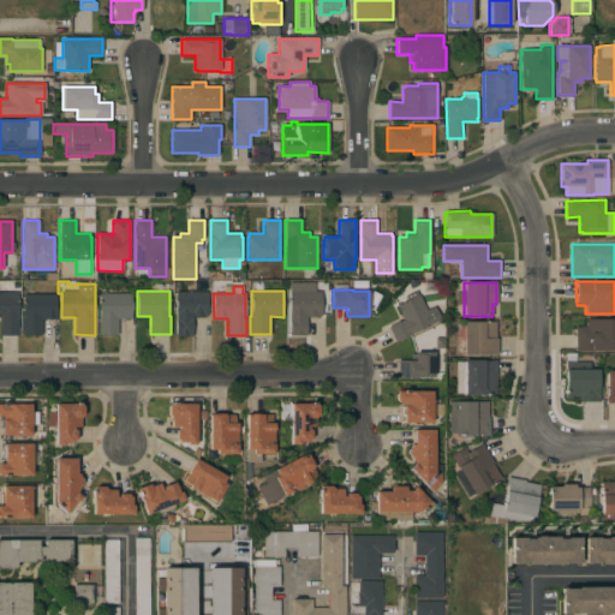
[(322,291),(322,316),(306,316),(306,335),(290,335),(290,291),(322,291)]
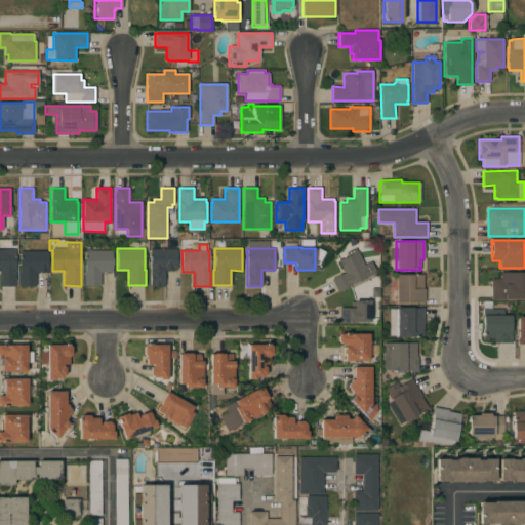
[(0,249),(15,249),(15,286),(0,286),(0,249)]
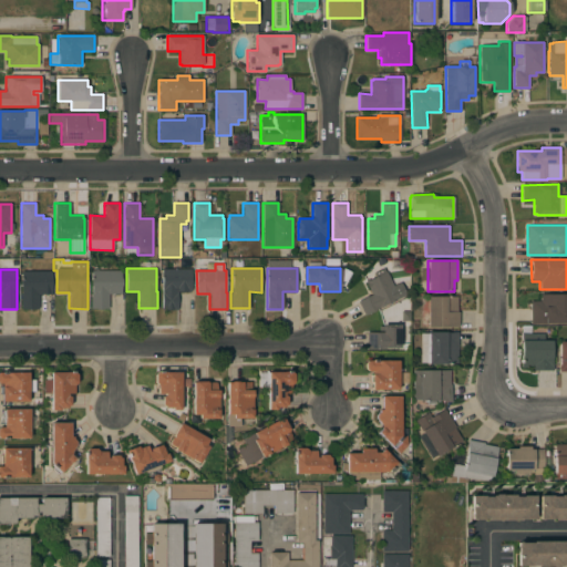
[(192,269),(192,291),(177,291),(177,311),(162,311),(162,269),(192,269)]
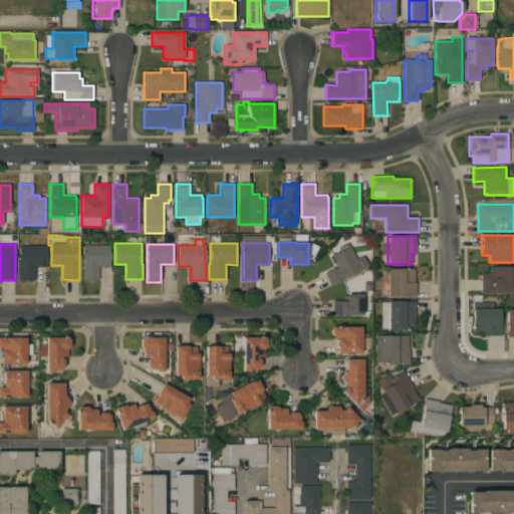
[(82,245),(109,245),(109,266),(98,266),(97,280),(82,280),(82,245)]
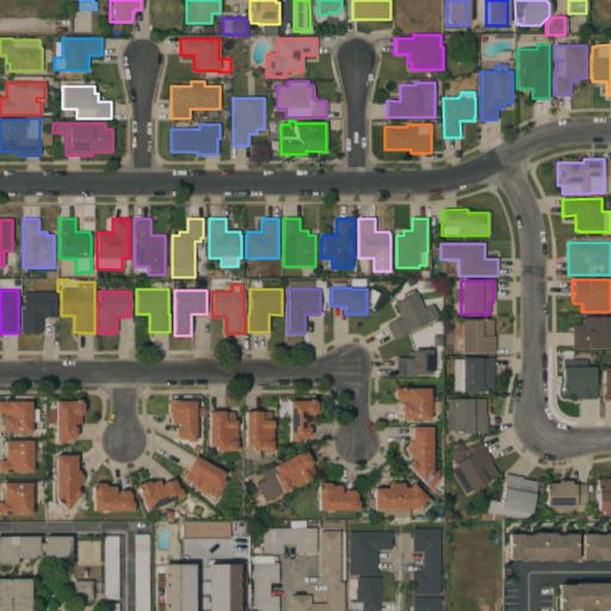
[(55,292),(55,318),(42,318),(42,333),(23,333),(23,292),(55,292)]
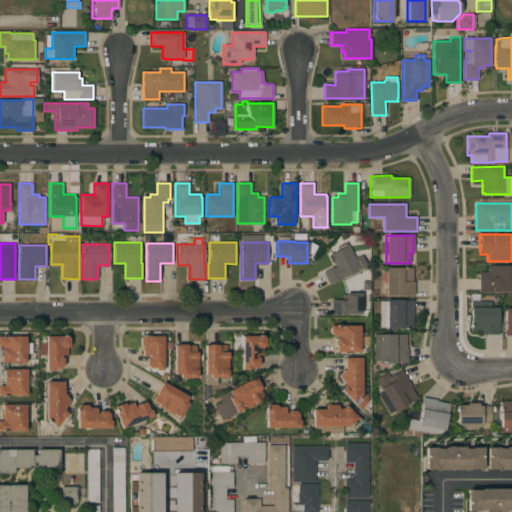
[(323,272),(336,266),(330,254),(349,245),(360,270),(329,285),(323,272)]
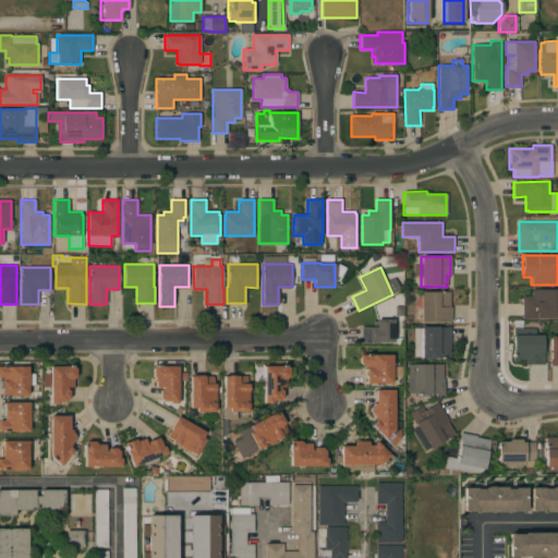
[(557,318),(522,319),(522,296),(532,296),(532,290),(557,290),(557,318)]
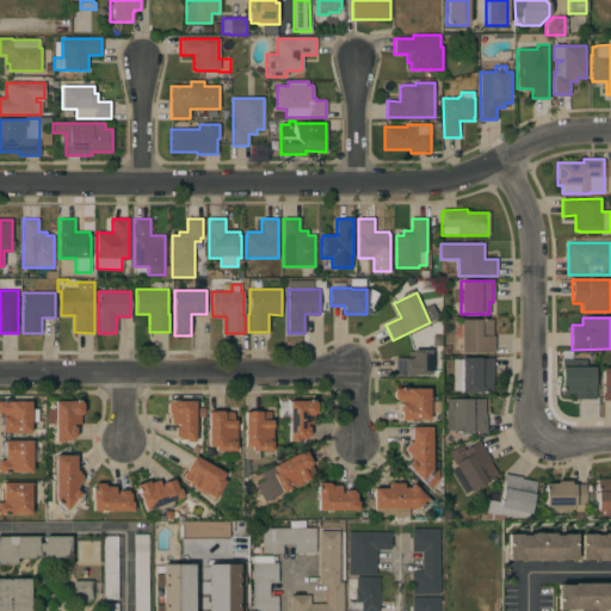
[(461,320),(493,320),(493,337),(495,337),(494,353),(461,353),(461,320)]
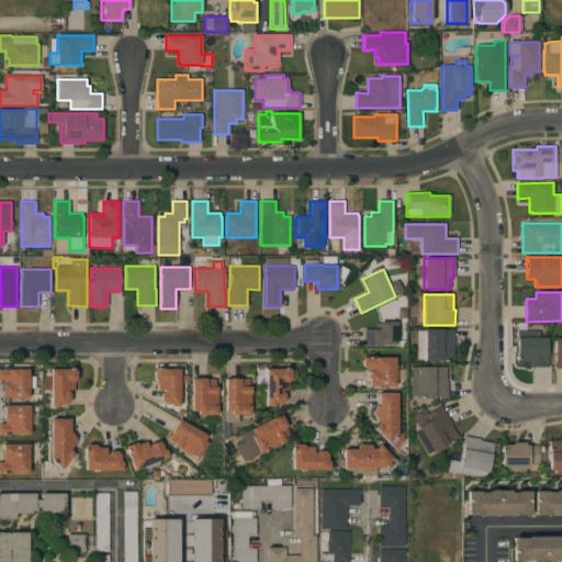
[(375,329),(375,324),(379,324),(379,322),(396,322),(396,326),(402,326),(402,333),(396,333),(396,345),(381,345),(381,346),(363,347),(363,329),(375,329)]
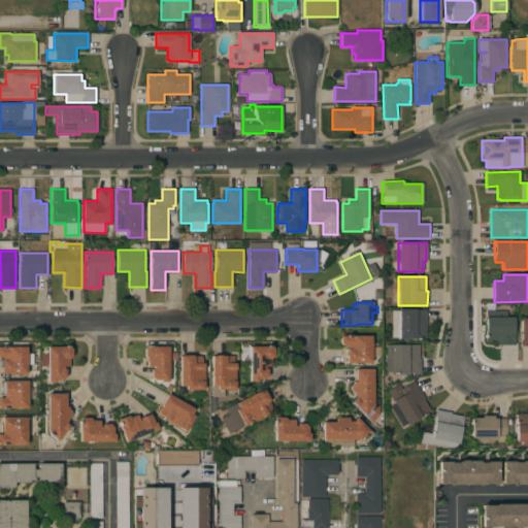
[(486,304),(493,304),(493,311),(506,311),(506,317),(514,317),(513,333),(515,333),(515,345),(495,345),(495,342),(485,341),(486,304)]
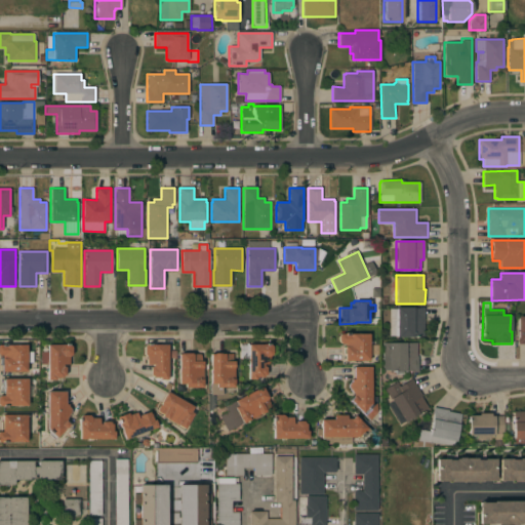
[(390,309),(397,309),(397,308),(423,308),(423,336),(413,336),(413,337),(397,337),(397,336),(390,336),(390,309)]
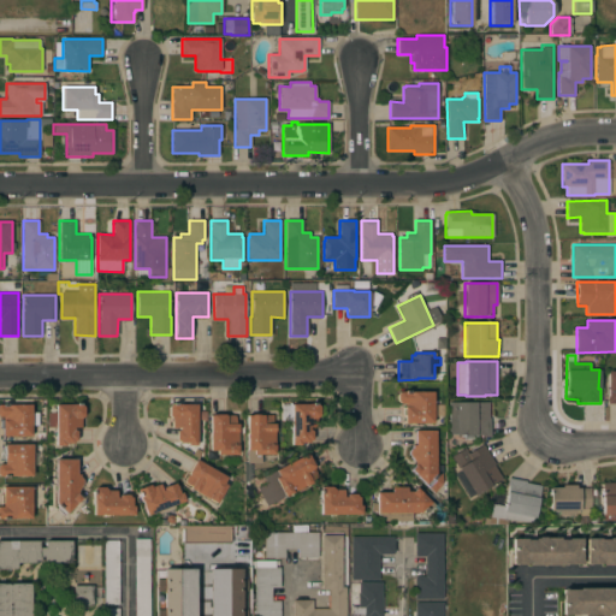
[(432,391),(432,424),(404,424),(404,403),(400,403),(397,401),(397,395),(401,391),(432,391)]
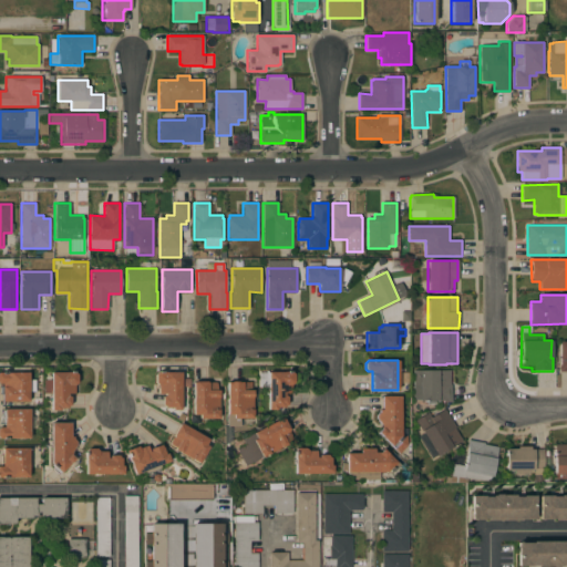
[(450,370),(450,384),(451,384),(452,402),(445,402),(445,401),(435,401),(435,403),(428,404),(428,401),(420,401),(420,400),(413,400),(413,370),(450,370)]
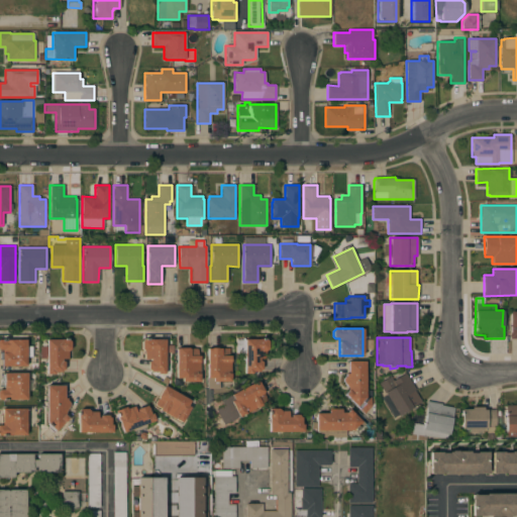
[(0,339),(25,339),(25,367),(2,366),(2,349),(0,349),(0,339)]
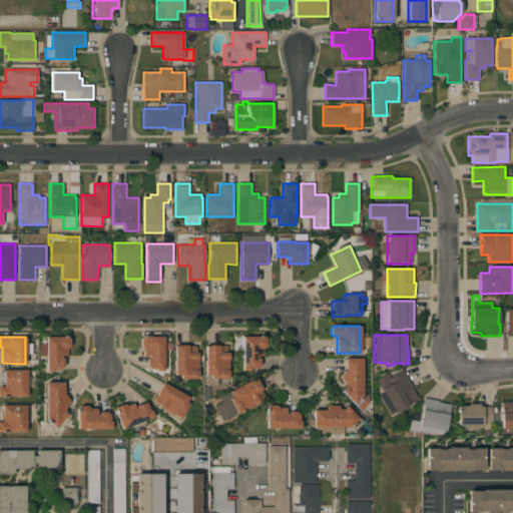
[(69,346),(67,349),(67,356),(61,356),(61,358),(63,360),(63,366),(60,368),(60,369),(54,369),(53,371),(46,371),(46,356),(39,356),(39,343),(46,344),(46,337),(67,337),(69,339),(69,346)]
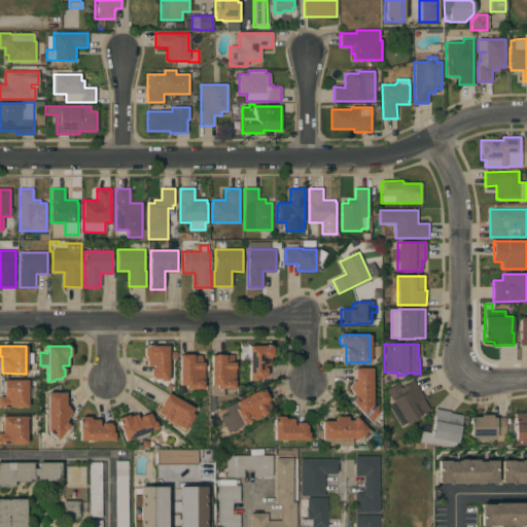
[(168,346),(168,381),(161,381),(161,379),(153,379),(153,378),(150,377),(150,370),(153,367),(152,365),(147,365),(147,358),(144,356),(144,348),(146,346),(168,346)]
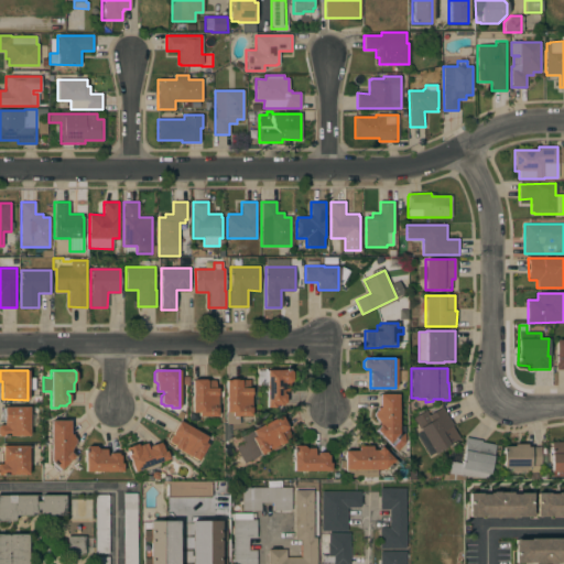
[(282,405),(274,405),(274,408),(267,408),(267,370),(290,370),(292,371),(292,380),(290,382),(290,391),(282,391),(282,393),(285,394),(285,402),(282,404),(282,405)]
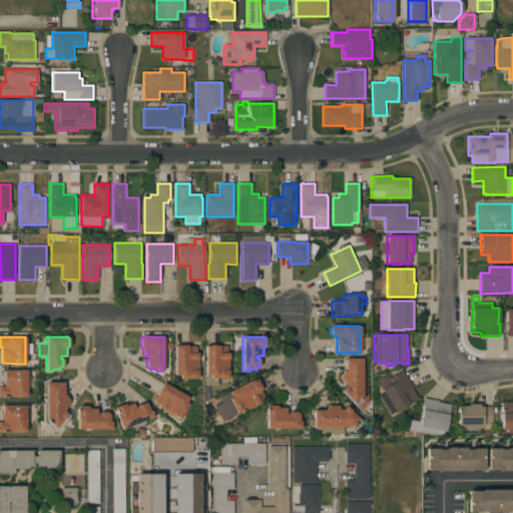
[(198,378),(180,379),(180,375),(174,376),(174,346),(196,346),(196,353),(197,353),(198,378)]
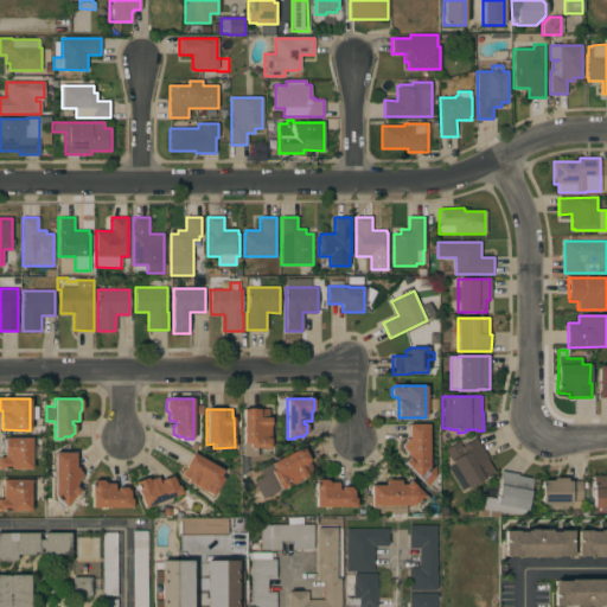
[(268,409),(268,417),(270,417),(270,447),(257,447),(257,457),(243,457),(243,409),(268,409)]
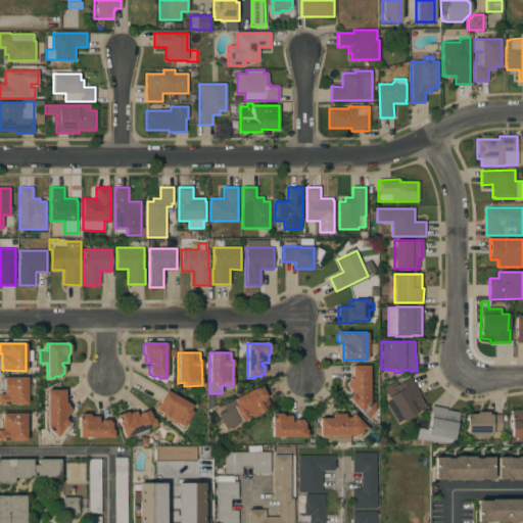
[(347,398),(351,395),(350,390),(349,390),(349,389),(347,387),(346,386),(346,384),(347,382),(348,381),(349,380),(349,378),(351,378),(351,365),(370,365),(369,401),(375,401),(375,411),(368,418),(347,398)]
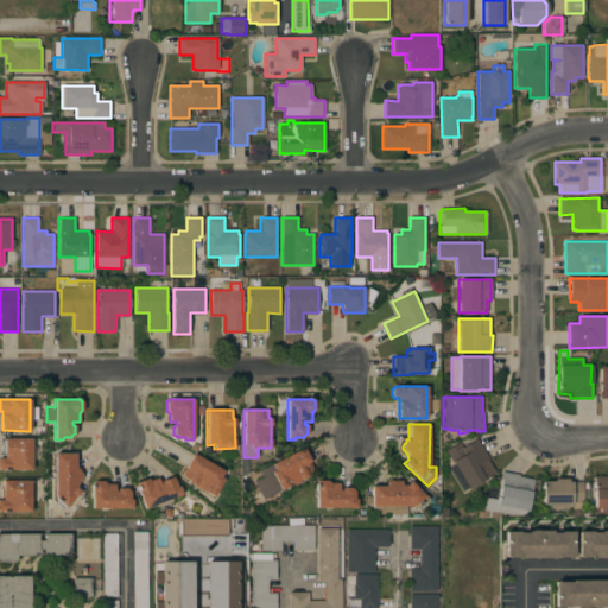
[(0,458),(4,458),(4,438),(31,438),(31,470),(0,470),(0,458)]
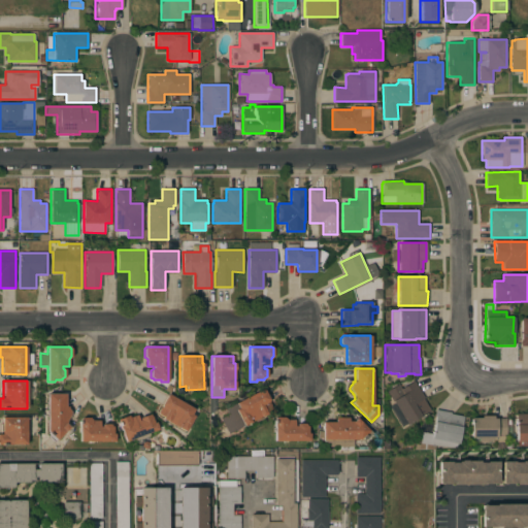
[(387,392),(399,384),(401,389),(415,381),(425,398),(423,399),(430,410),(407,425),(387,392)]
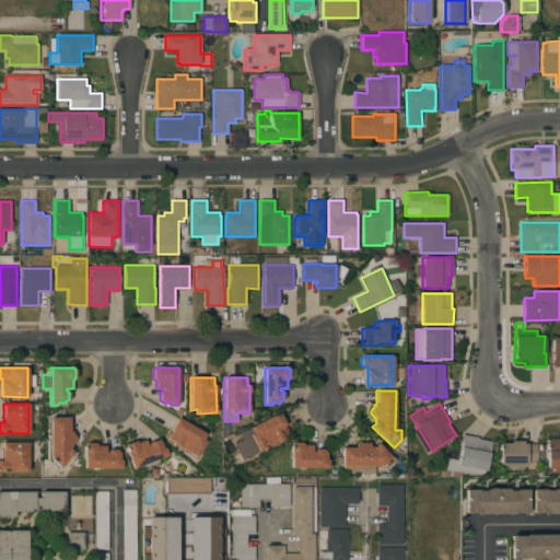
[(278,412),(290,434),(243,459),(234,444),(242,440),(238,434),(278,412)]
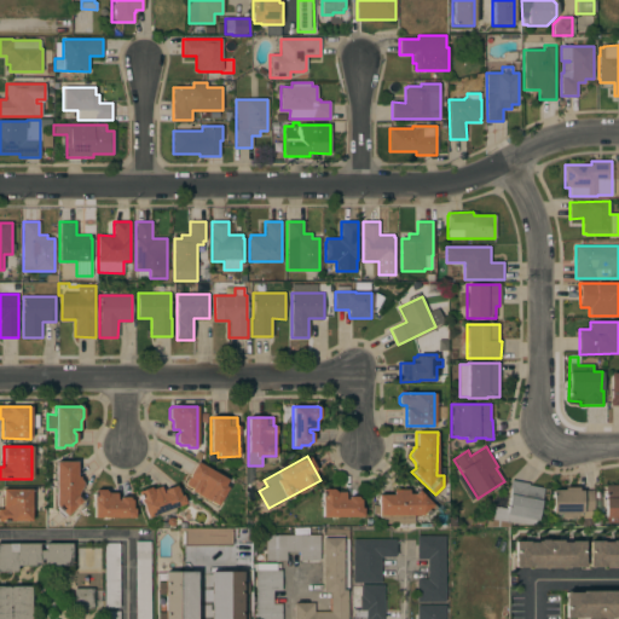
[(80,492),(77,492),(77,498),(81,502),(65,516),(56,505),(56,461),(76,461),(76,476),(80,476),(80,479),(81,480),(82,482),(82,484),(82,486),(81,489),(80,490),(80,492)]
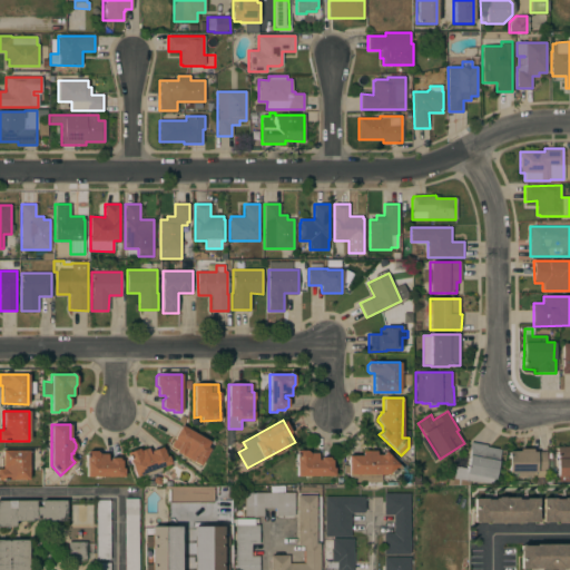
[(209,442),(206,446),(210,449),(200,467),(176,452),(177,450),(170,446),(182,425),(209,442)]
